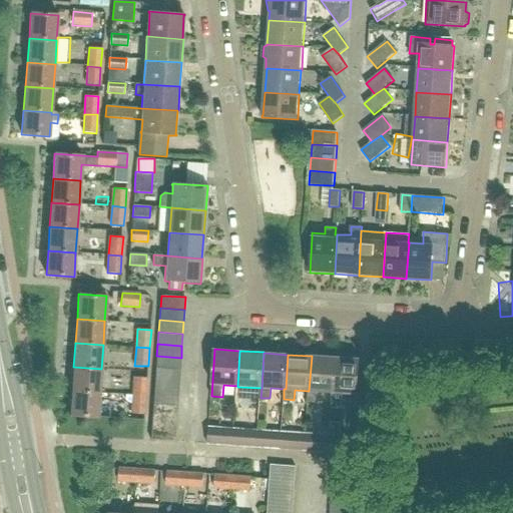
[(156,356),(156,368),(180,369),(181,358),(156,356)]
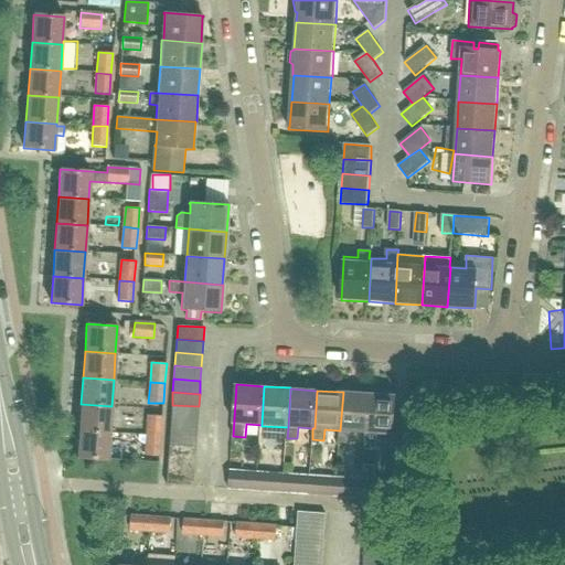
[(340,430),(339,430),(338,441),(350,443),(351,432),(365,432),(368,433),(370,394),(343,392),(340,430)]
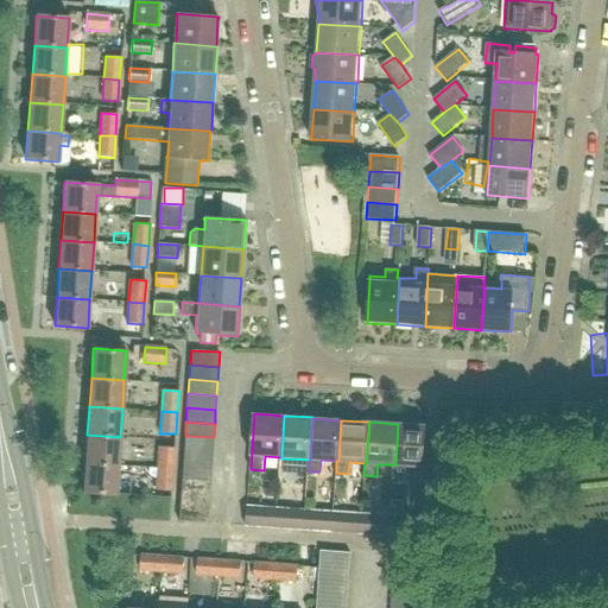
[(426,425),(398,424),(396,466),(393,464),(393,476),(405,477),(406,466),(423,467),(424,468),(428,425),(426,425)]
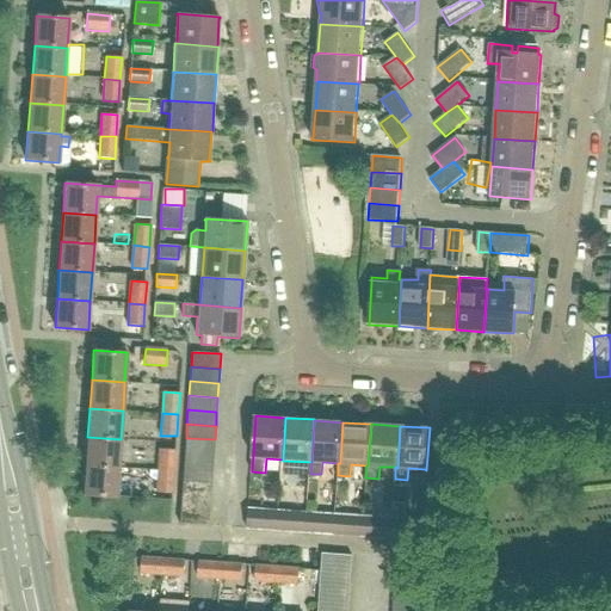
[(86,466),(118,468),(121,439),(87,437),(86,466)]
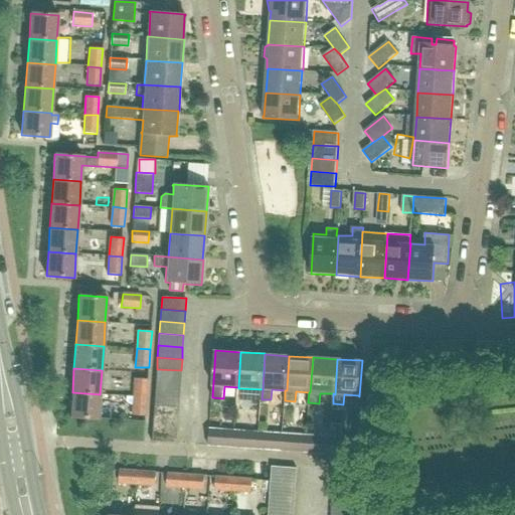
[(180,382),(181,370),(157,369),(156,381),(180,382)]
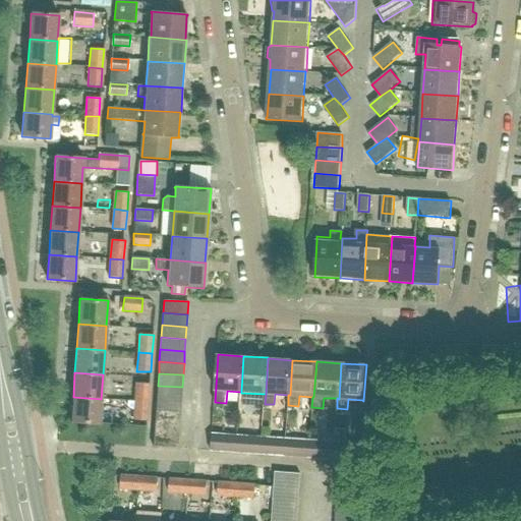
[(136,383),(135,401),(149,402),(150,384),(136,383)]
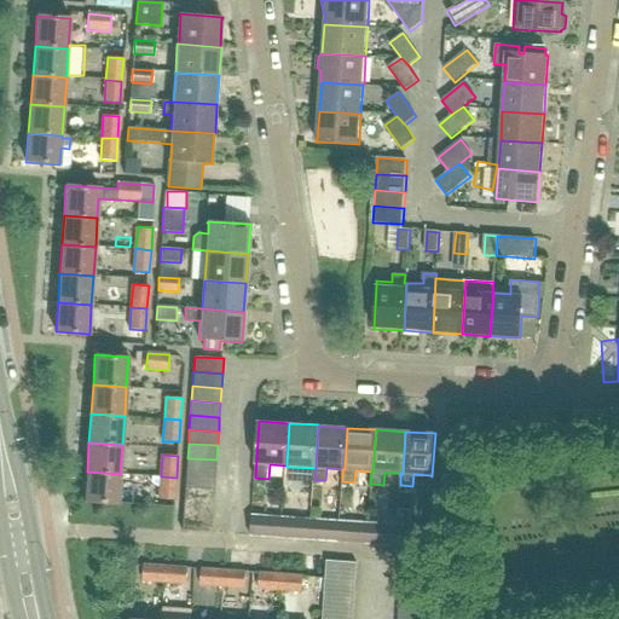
[(187,458),(186,473),(215,474),(217,460),(187,458)]
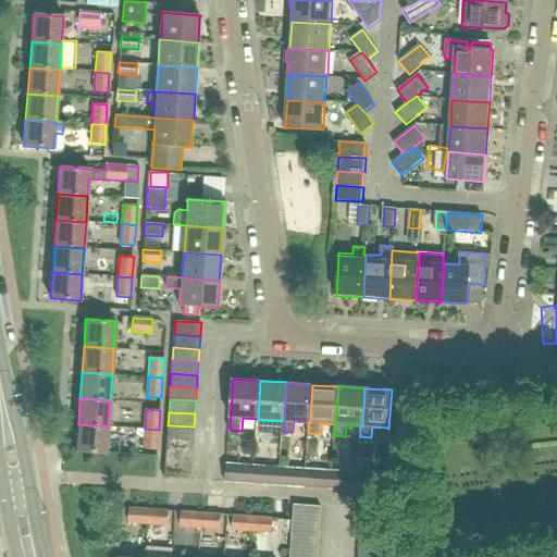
[(107,454),(108,426),(78,424),(76,452),(107,454)]
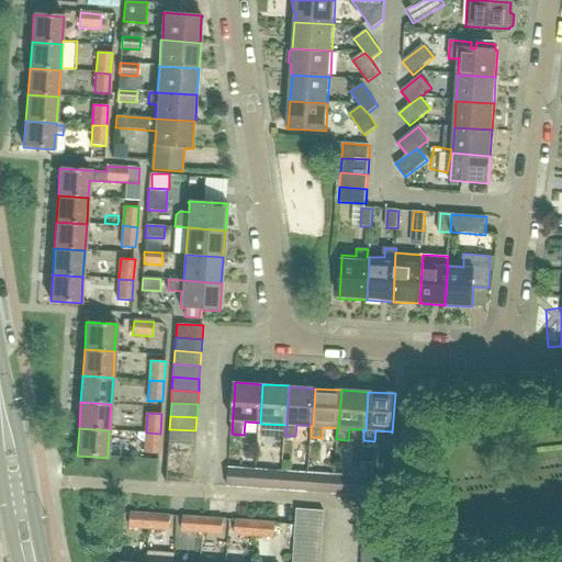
[(194,444),(195,430),(169,429),(168,441),(194,444)]
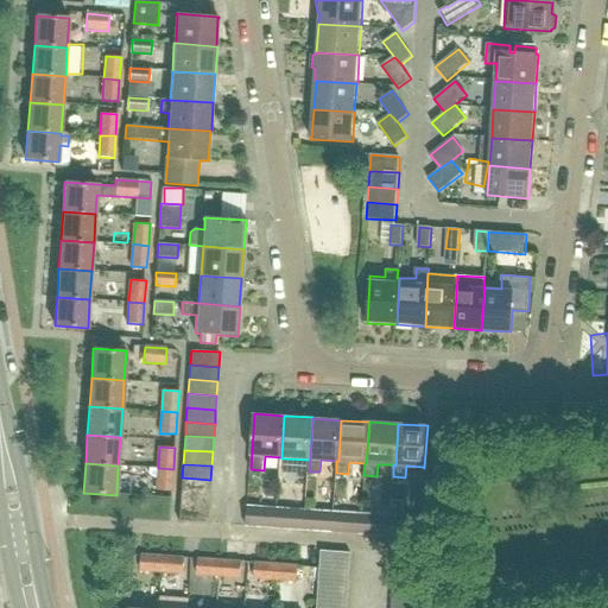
[(173,469),(158,468),(156,489),(171,491),(173,469)]
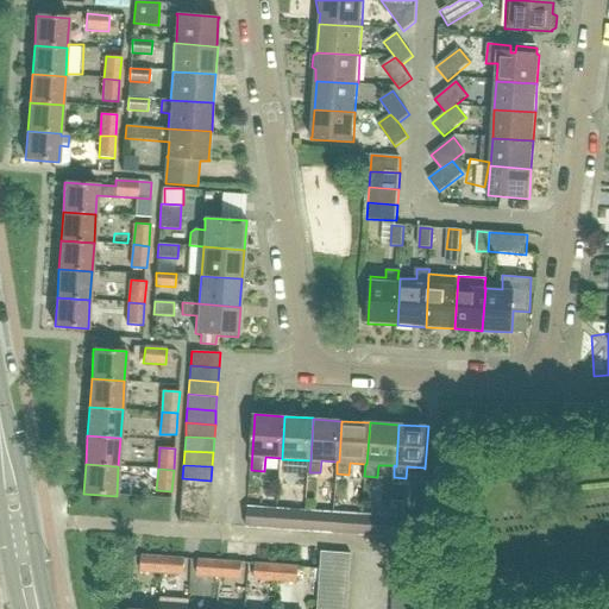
[(182,478),(181,493),(209,495),(211,481),(182,478)]
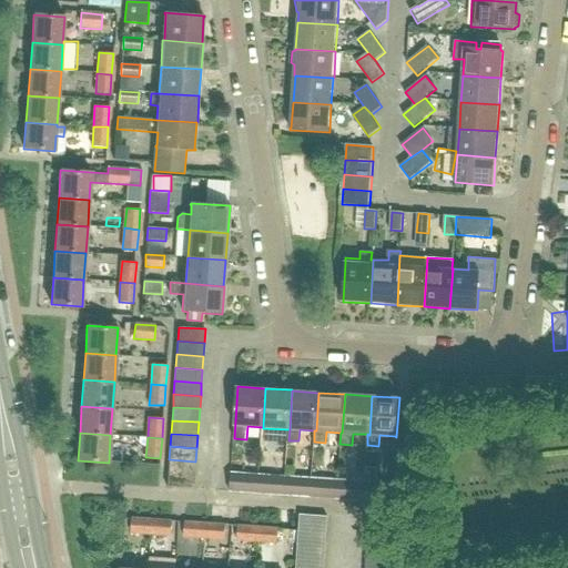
[(169,459),(168,473),(194,475),(195,462),(169,459)]
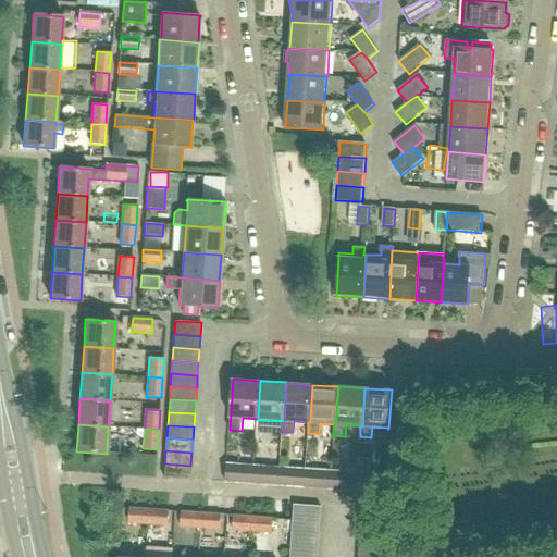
[(394,475),(370,473),(371,450),(358,450),(356,473),(358,473),(357,491),(393,493),(394,475)]
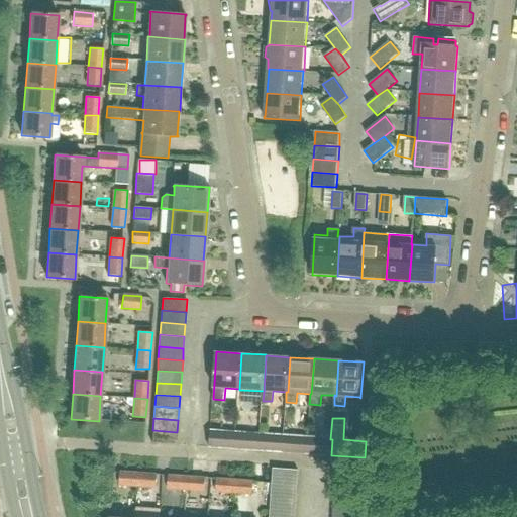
[(176,445),(177,432),(152,430),(151,443),(176,445)]
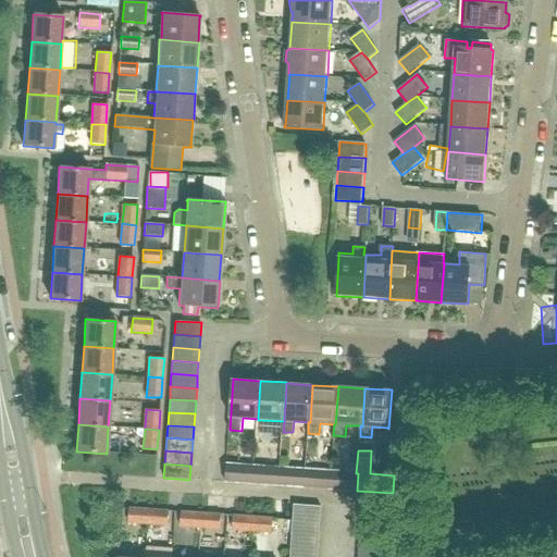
[(226,482),(252,484),(254,466),(227,463),(226,482)]
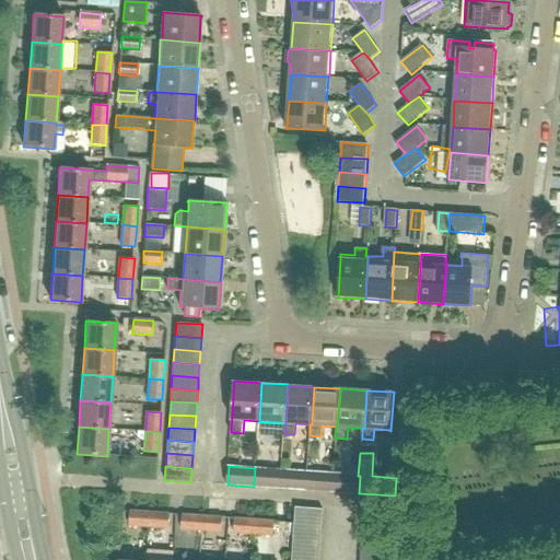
[(281,470),(255,468),(254,487),(280,488),(281,470)]
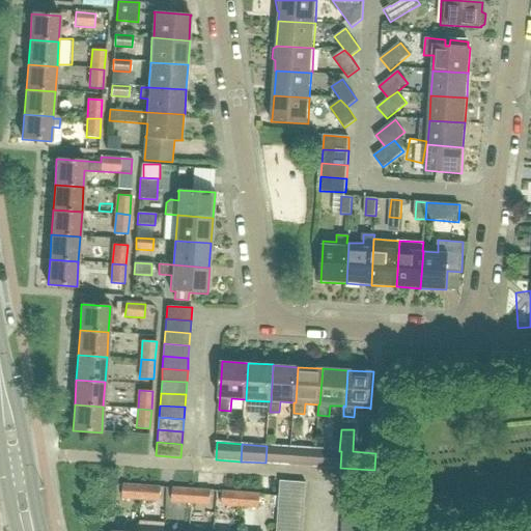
[(290,465),(291,447),(267,446),(266,463),(290,465)]
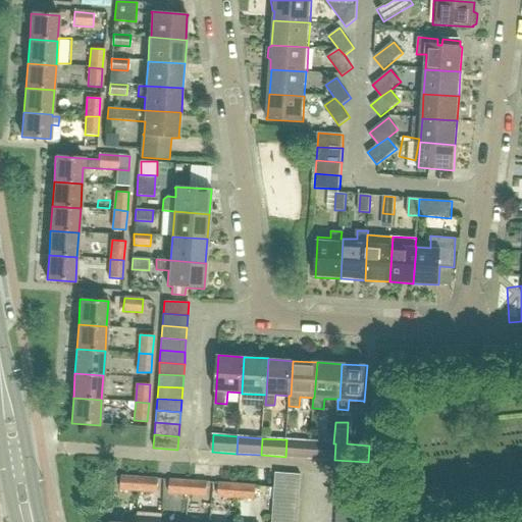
[(311,441),(298,440),(286,439),(285,457),(310,459),(311,441)]
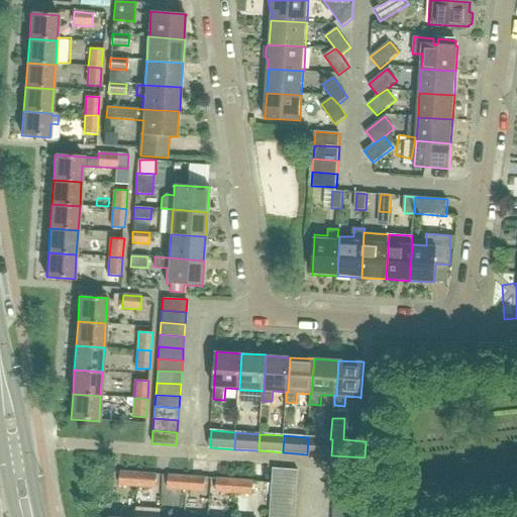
[(330,439),(308,437),(307,454),(331,455),(332,439),(330,439)]
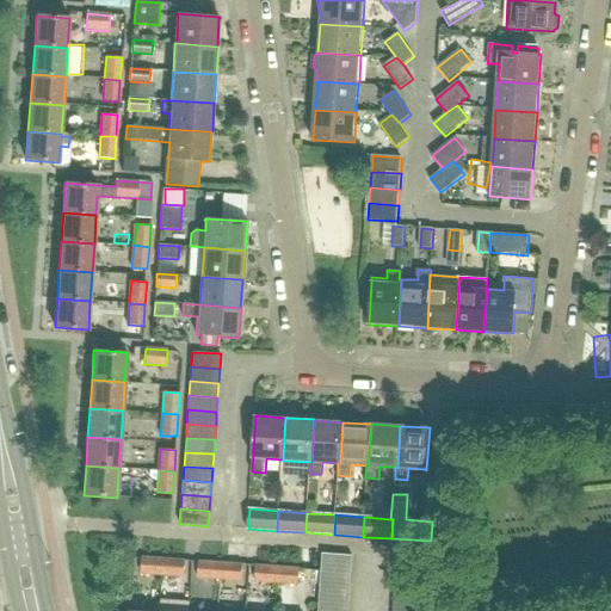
[(353,555),(322,553),(321,568),(352,571),(353,555)]
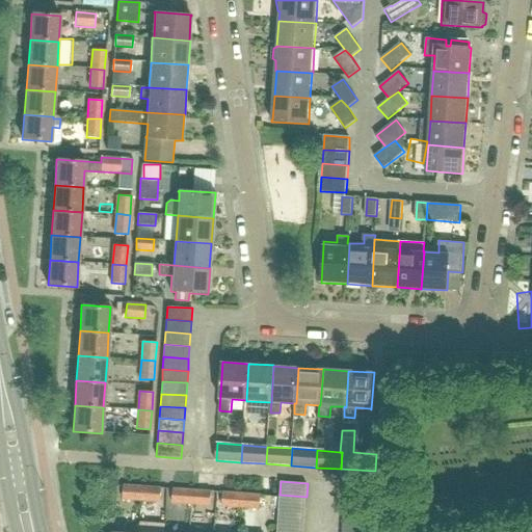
[(125,485),(124,499),(142,501),(143,486),(125,485)]
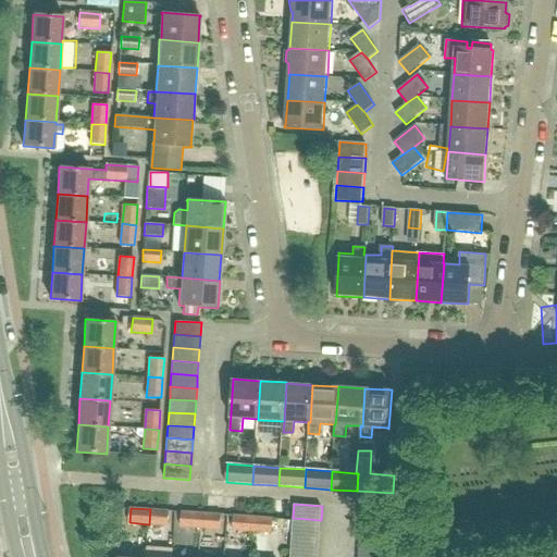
[(170,511),(150,509),(149,524),(169,525),(170,511)]
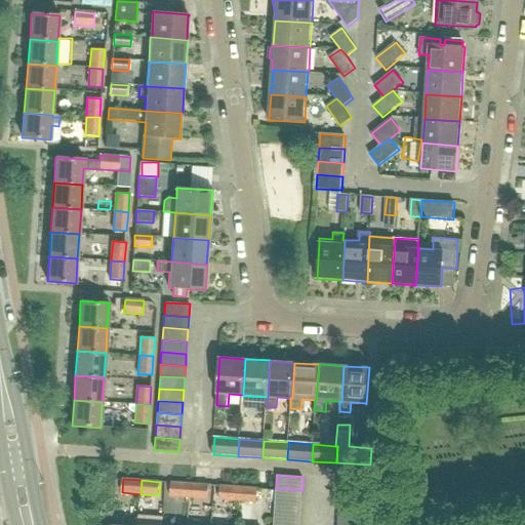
[(171,482),(170,496),(189,497),(191,484),(171,482)]
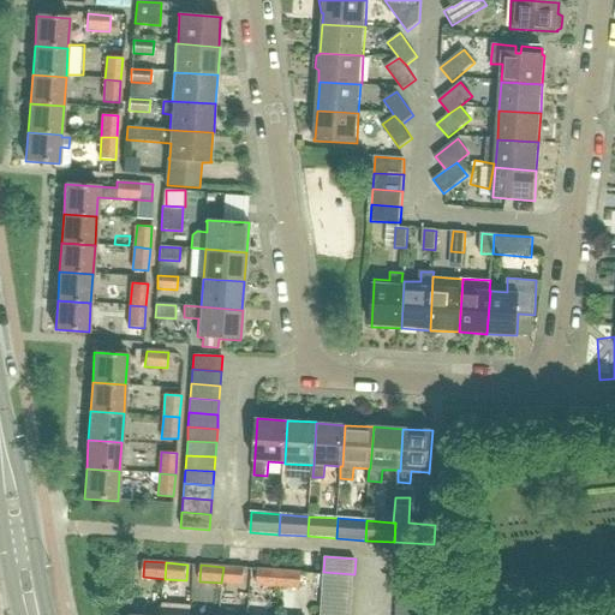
[(245,568),(224,567),(221,583),(244,585),(245,568)]
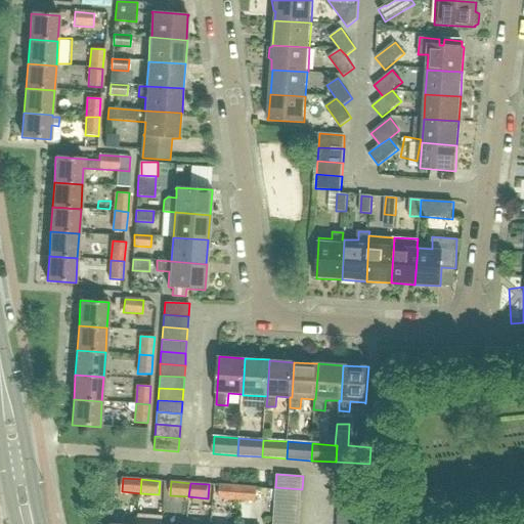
[(220,485),(219,499),(237,500),(238,486),(220,485)]
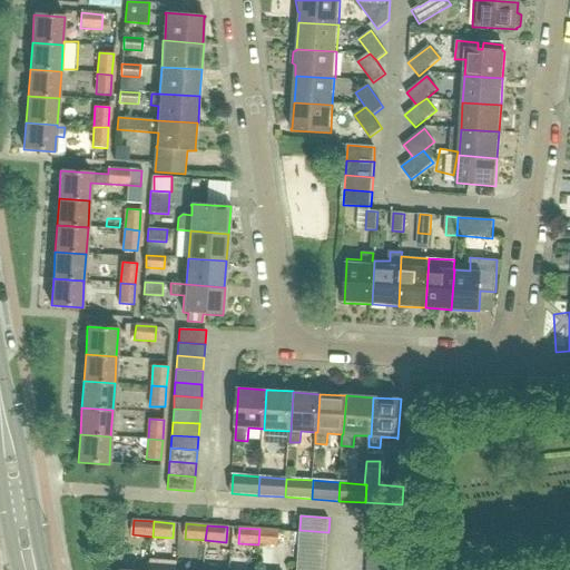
[(279,530),(259,529),(258,544),(278,546),(279,530)]
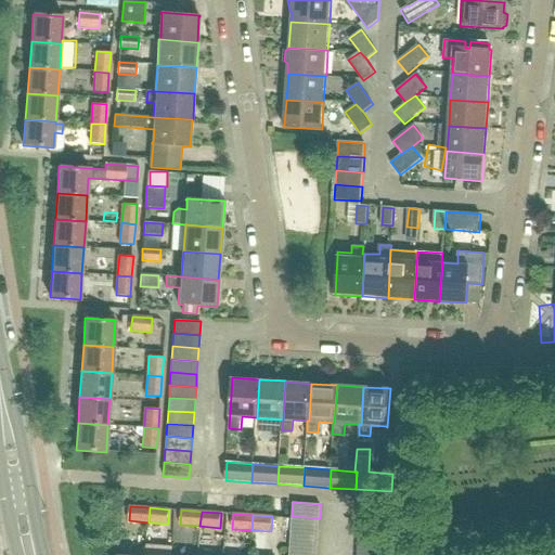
[(292,516),(291,530),(319,531),(320,518),(292,516)]
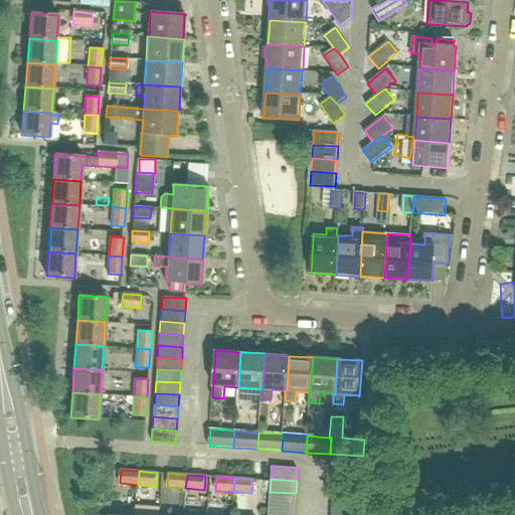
[(296,493),(270,492),(270,504),(295,506),(296,493)]
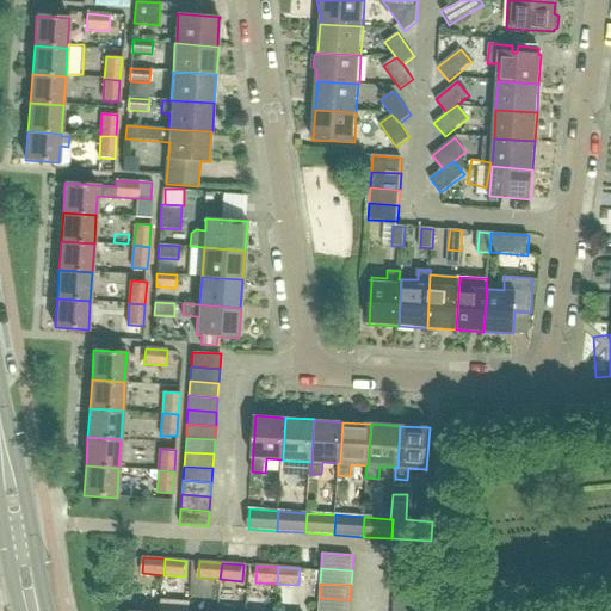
[(395,588),(394,604),(424,605),(425,590),(395,588)]
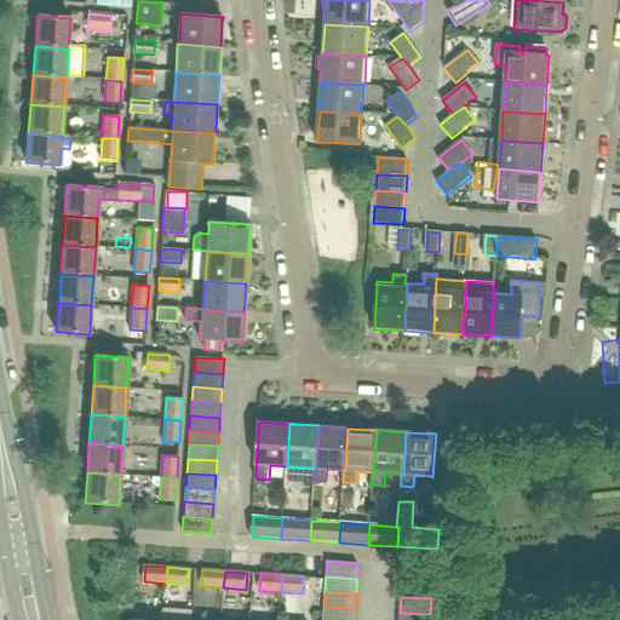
[(325,607),(322,619),(354,619),(355,609),(325,607)]
